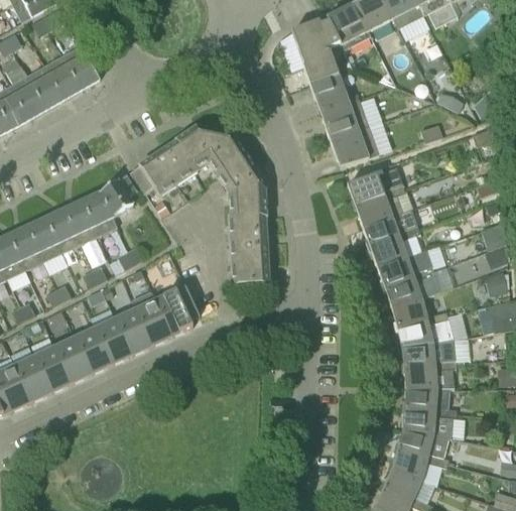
[(21,21),(55,4),(53,0),(20,0),(12,4),(21,21)]
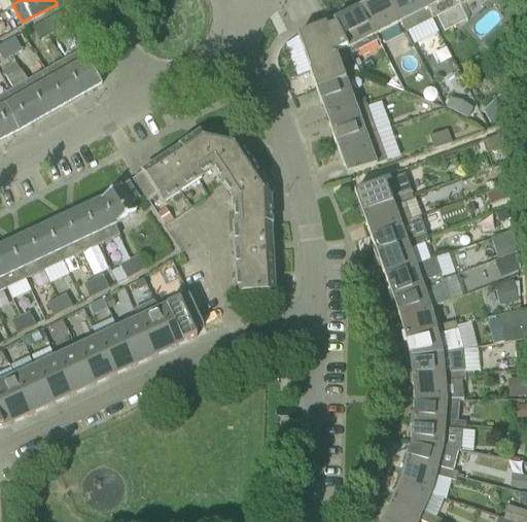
[(376,32),(401,19),(392,0),(369,0),(361,3),(376,32)]
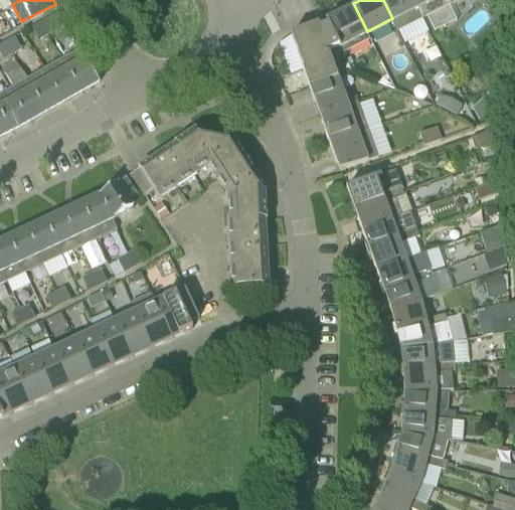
[(397,28),(423,15),(415,0),(383,0),(392,18),(397,28)]
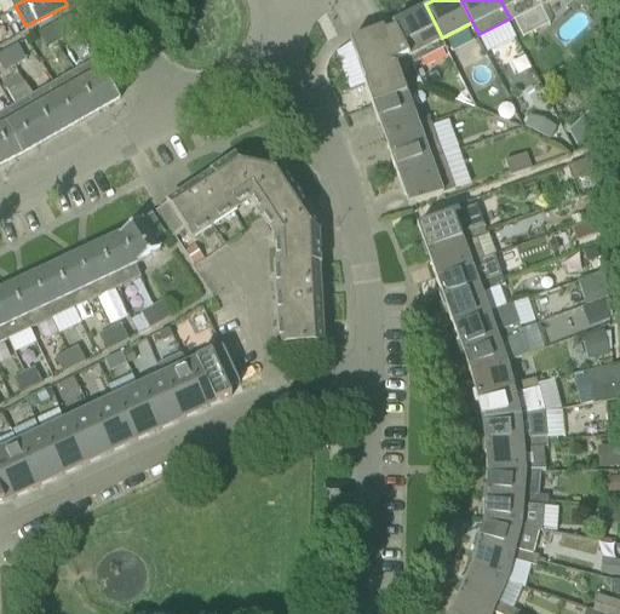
[(500,0),(510,18),(540,3),(545,0),(500,0)]
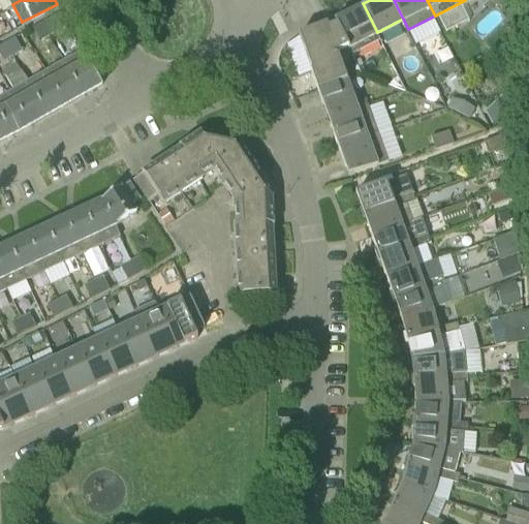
[(380,37),(377,32),(363,3),(349,10),(350,11),(335,19),(355,59),(364,55),(360,48),(380,37)]
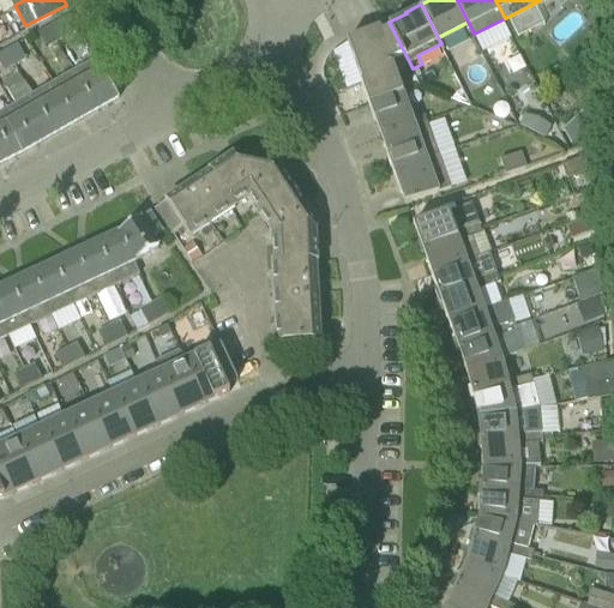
[(58,38),(68,32),(59,17),(48,23),(58,38)]
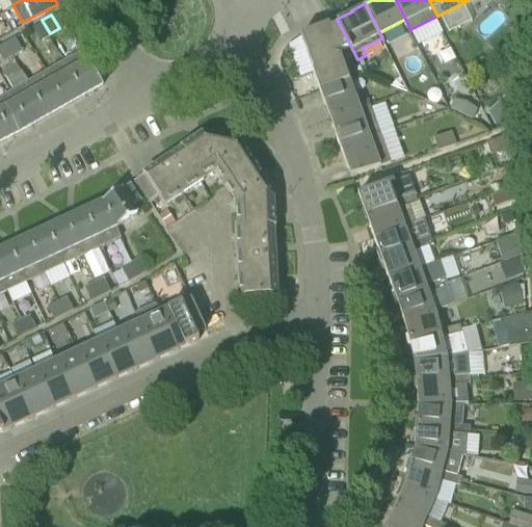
[(41,38),(50,33),(42,20),(32,25),(41,38)]
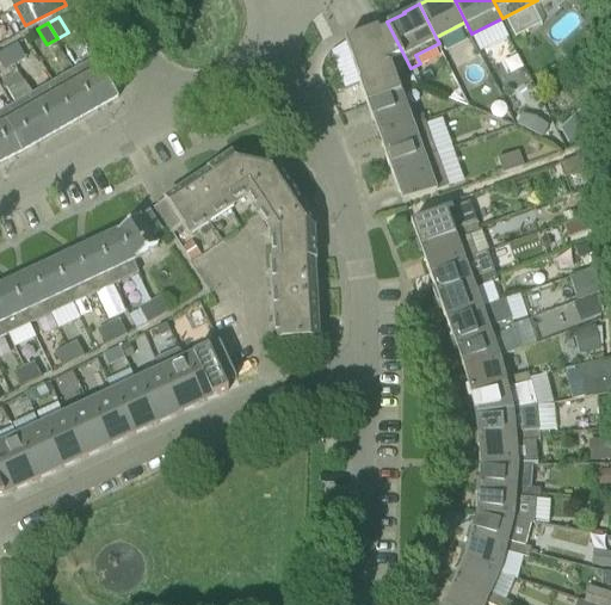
[(393,66),(383,71),(363,31),(345,37),(360,79),(359,79),(365,98),(400,86),(393,66)]
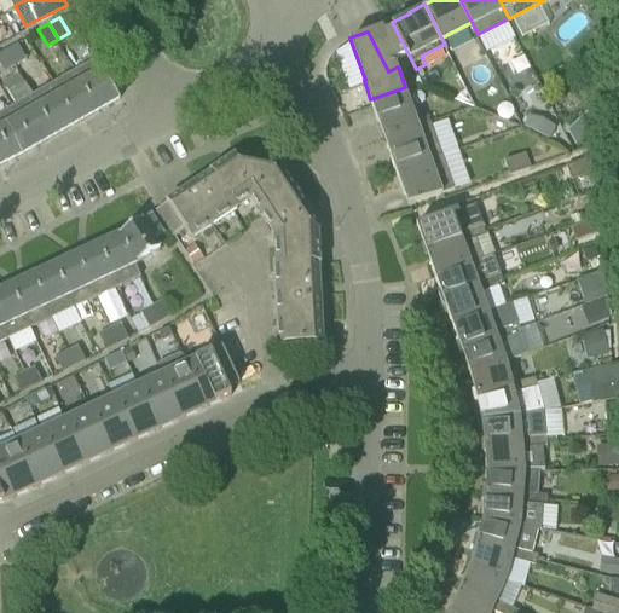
[(16,62),(27,56),(18,40),(7,46),(16,62)]
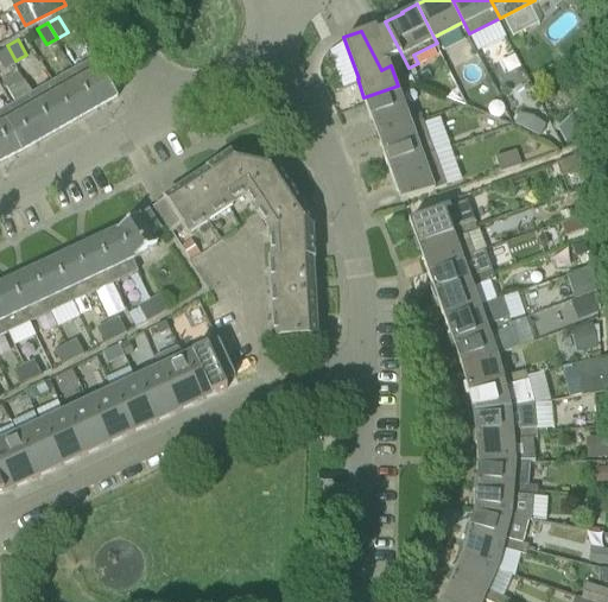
[(0,58),(5,67),(16,61),(7,45),(0,49),(0,58)]
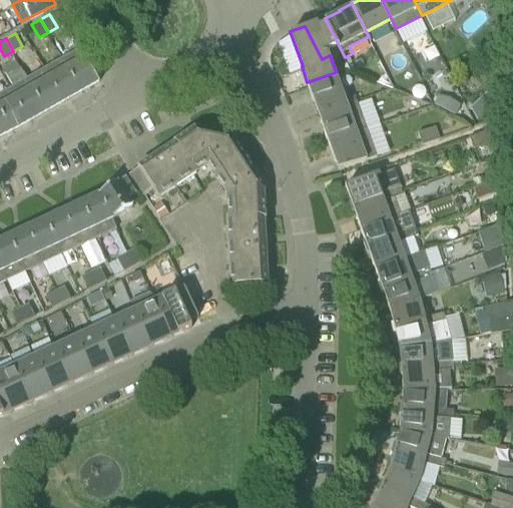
[(99,79),(93,70),(79,46),(62,56),(81,89),(99,79)]
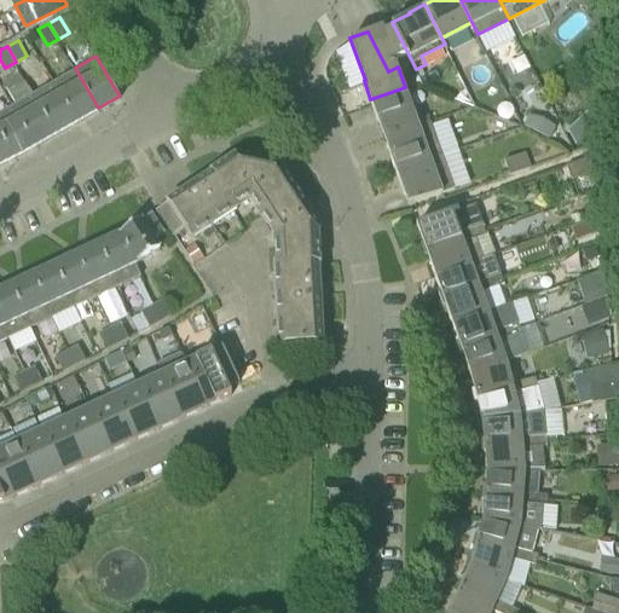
[(76,121),(98,108),(75,68),(53,80),(76,121)]
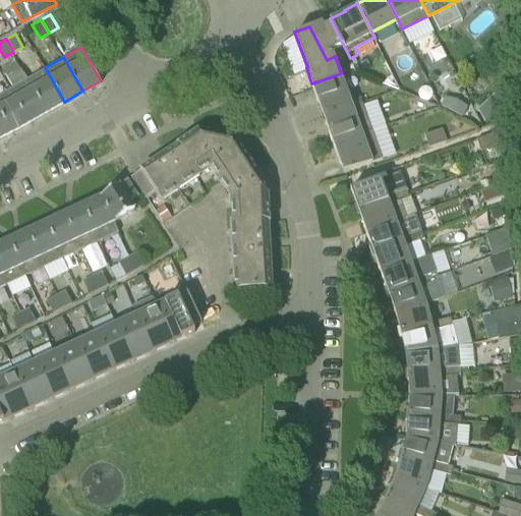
[(48,111),(64,102),(45,67),(27,76),(48,111)]
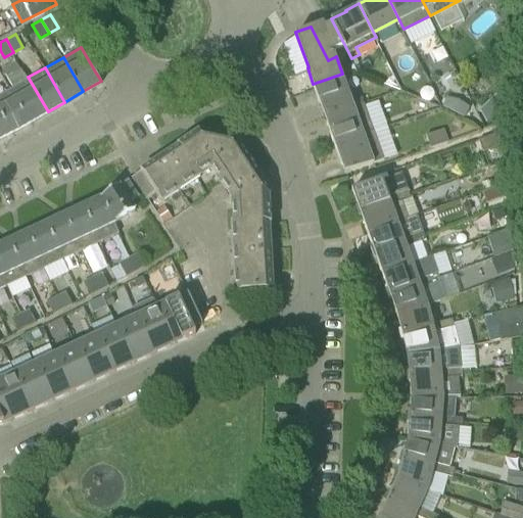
[(325,113),(352,103),(342,74),(313,84),(319,99),(320,99),(325,113)]
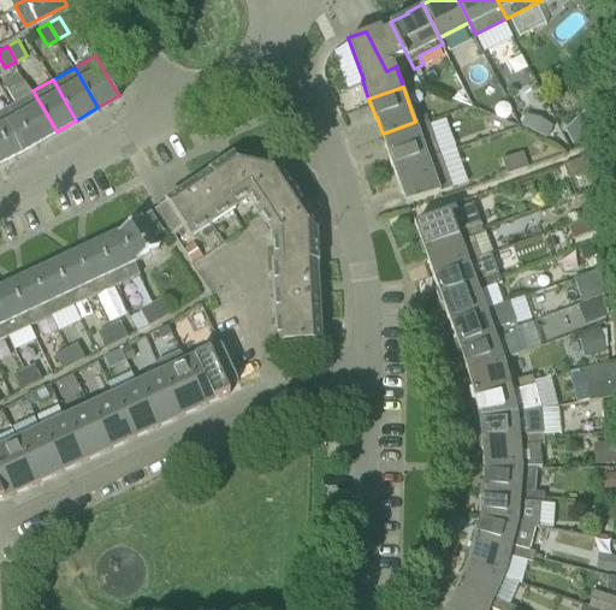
[(35,143),(57,131),(33,90),(12,102),(35,143)]
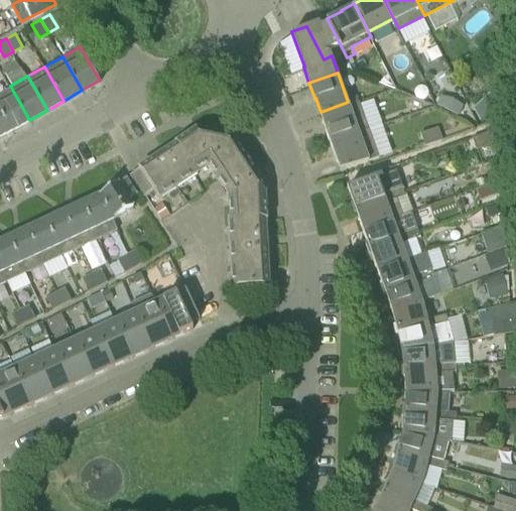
[(18,126),(29,120),(10,86),(0,91),(0,108),(11,130),(18,126)]
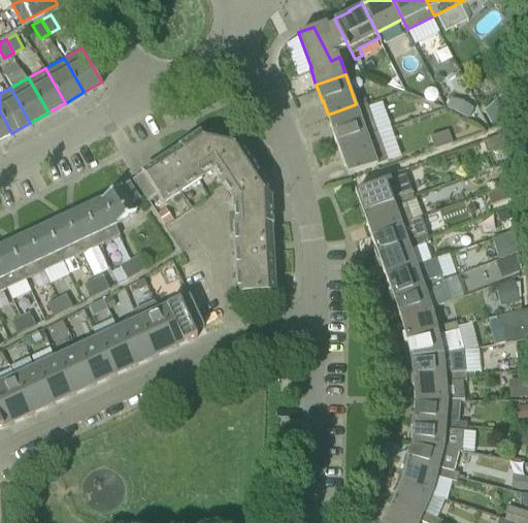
[(470,115),(475,104),(452,93),(448,104),(470,115)]
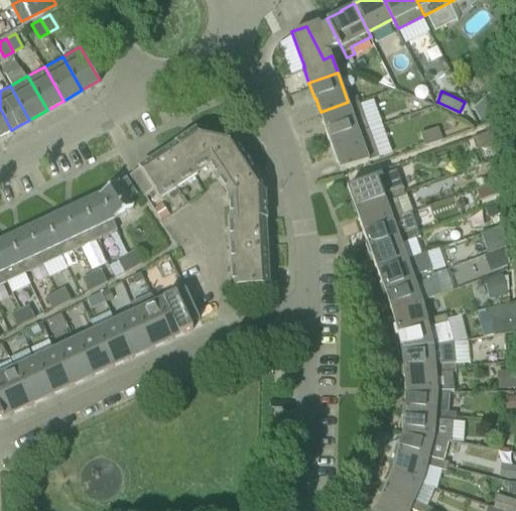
[(330,140),(369,126),(359,99),(349,103),(348,102),(320,112),(326,127),(325,127),(330,140)]
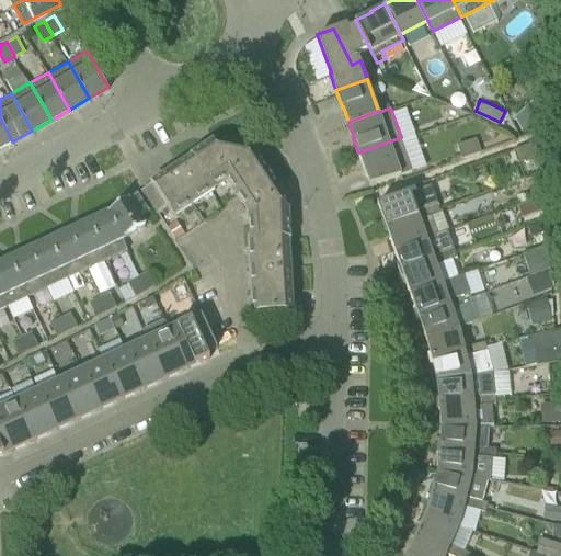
[(0,147),(12,142),(0,117),(0,147)]
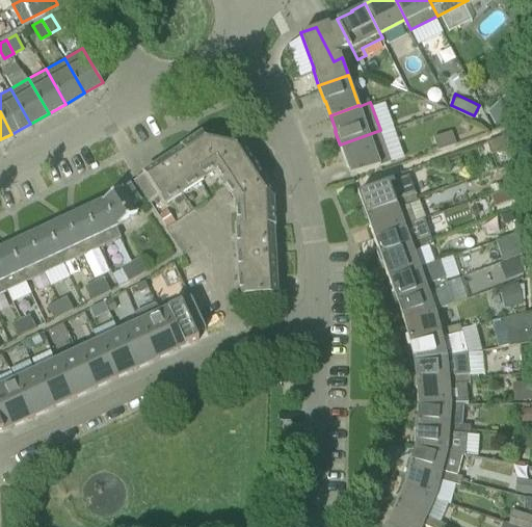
[(437,146),(455,139),(451,128),(433,134),(437,146)]
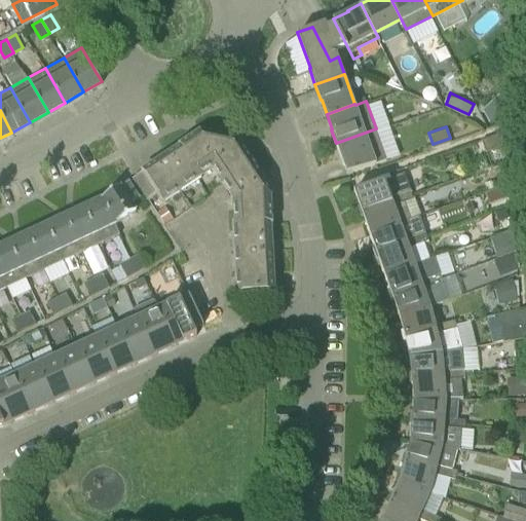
[(347,172),(375,161),(386,157),(376,128),(336,143),(340,156),(342,155),(347,172)]
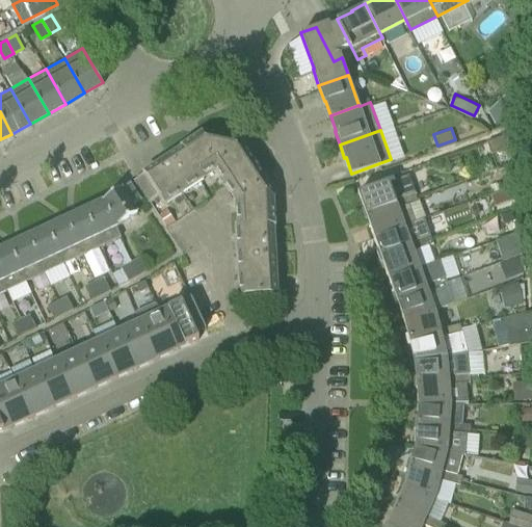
[(493,150),(513,141),(512,130),(487,138),(493,150)]
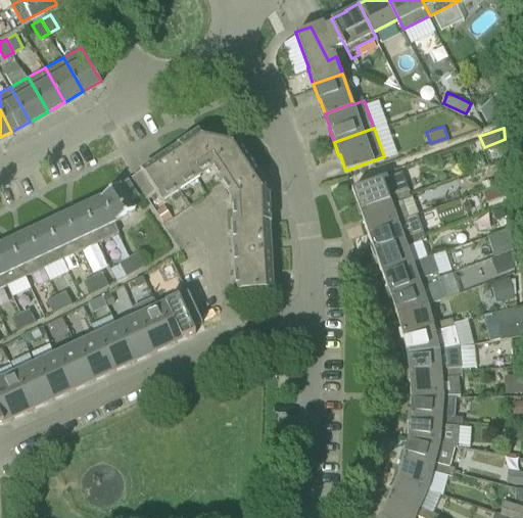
[(201,173),(210,167),(218,134),(198,131),(179,143),(179,144),(170,150),(191,182),(202,174),(201,173)]
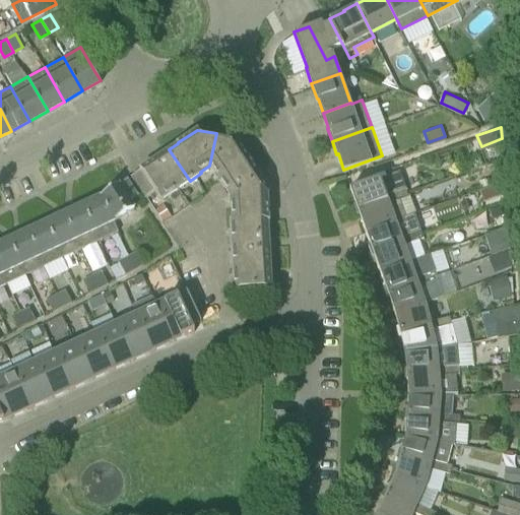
[(219,181),(250,161),(235,137),(216,133),(209,166),(219,181)]
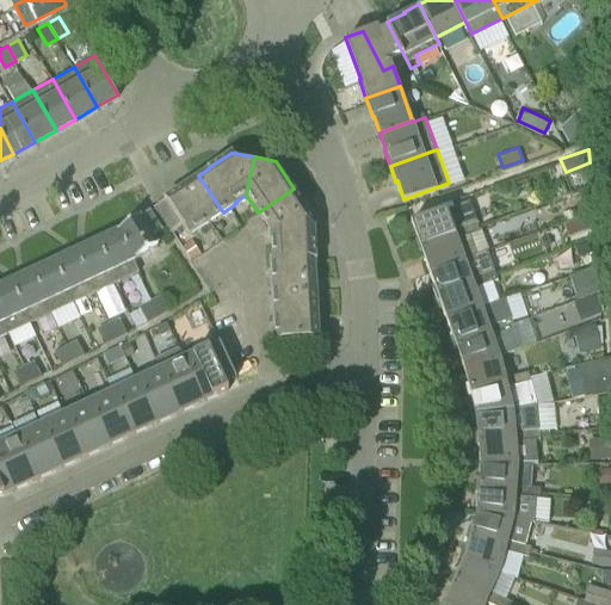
[(190,234),(223,213),(198,176),(155,205),(172,230),(183,223),(190,234)]
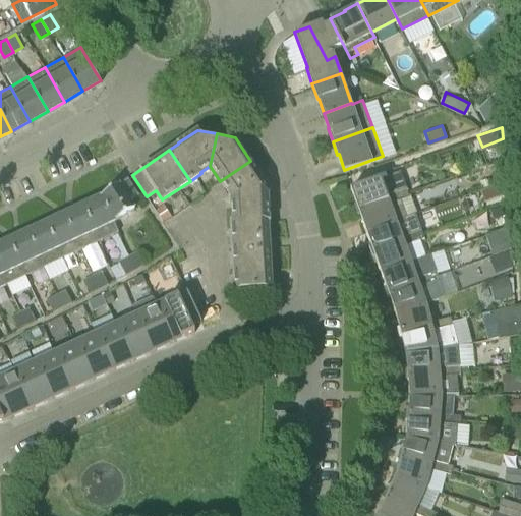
[(230,196),(267,192),(263,178),(250,161),(220,181),(230,196)]
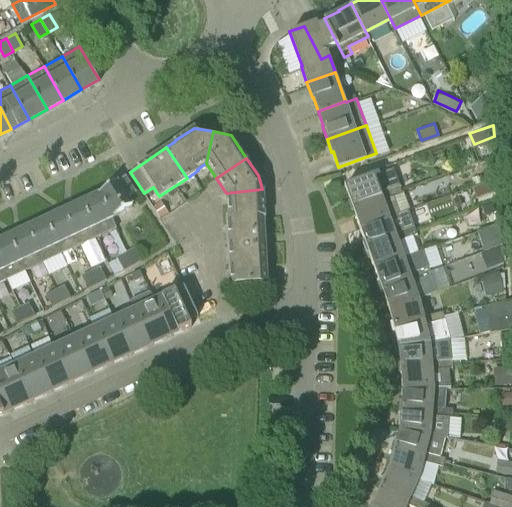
[(381,194),(382,198),(392,195),(389,186),(399,183),(393,165),(373,173),(344,183),(350,199),(348,200),(350,206),(381,194)]
